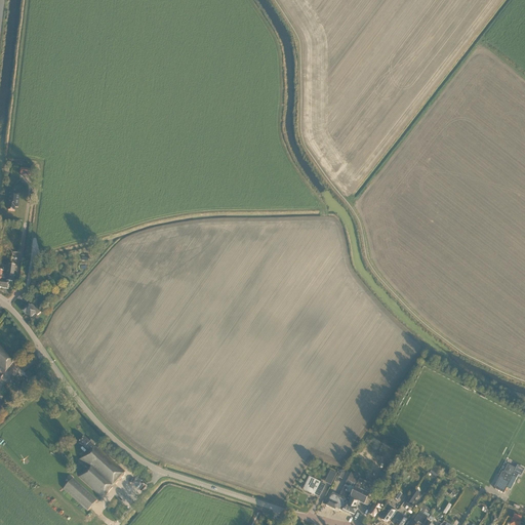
[(8,211),(14,212),(14,211),(14,207),(17,208),(19,195),(10,194),(8,205),(9,206),(8,211)]
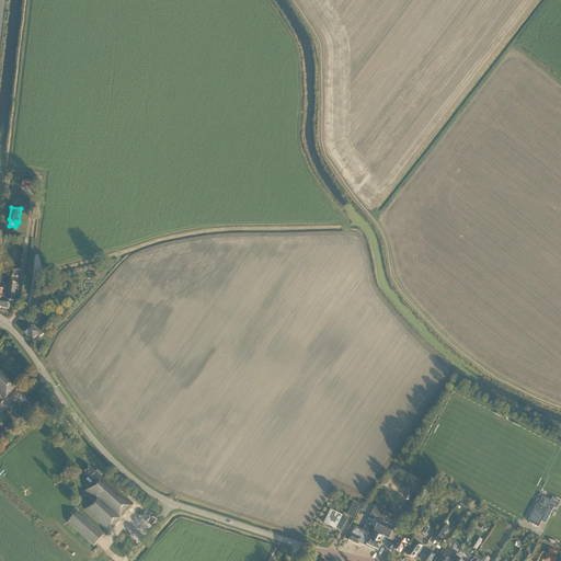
[(0,307),(9,309),(10,301),(13,302),(16,284),(10,284),(8,294),(3,294),(4,290),(3,290),(3,287),(0,286),(0,307)]
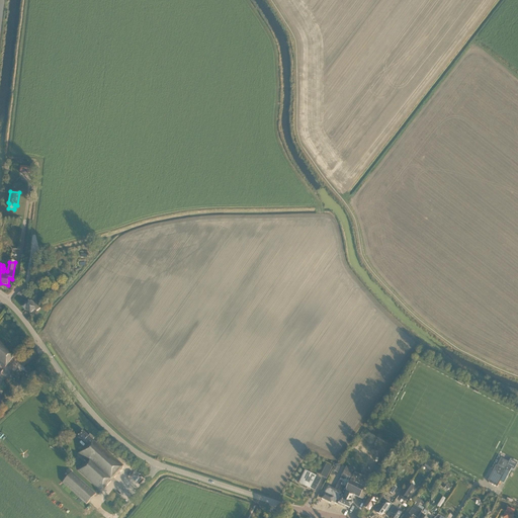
[(40,279),(36,277),(31,286),(36,288),(40,279)]
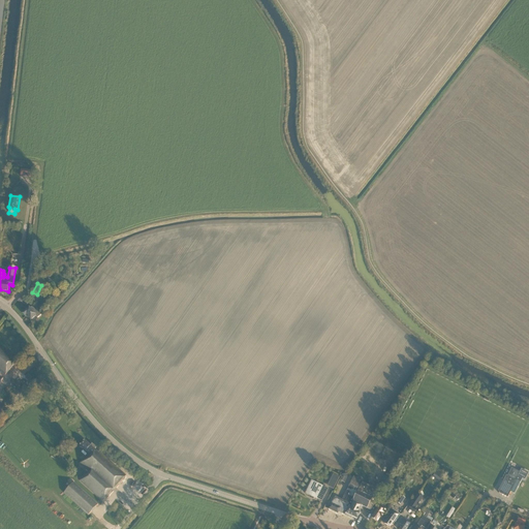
[(30,309),(29,307),(23,313),(25,317),(26,316),(31,320),(35,316),(37,318),(40,315),(37,311),(36,312),(33,309),(31,308),(30,309)]
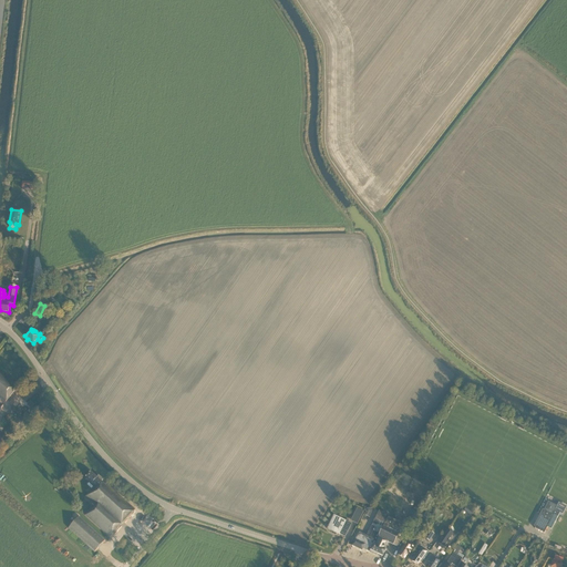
[(0,401),(4,404),(20,387),(0,371),(0,401)]
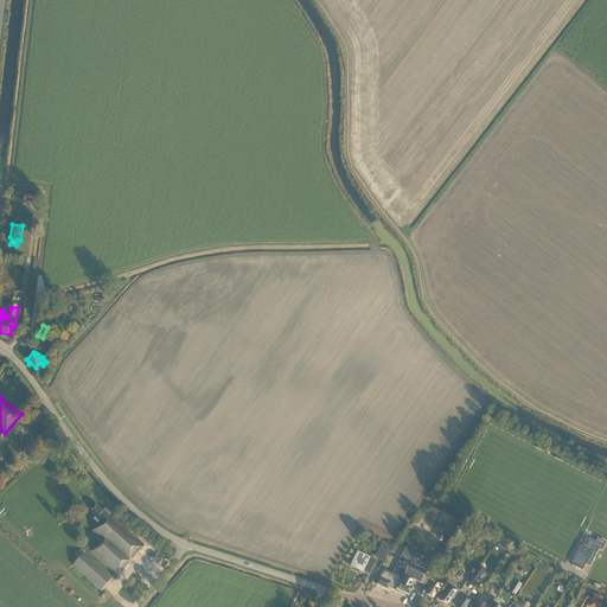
[(106,510),(104,512),(96,506),(91,512),(102,522),(91,532),(102,542),(91,553),(119,576),(145,547),(114,518),(112,519),(108,516),(110,515),(106,510)]
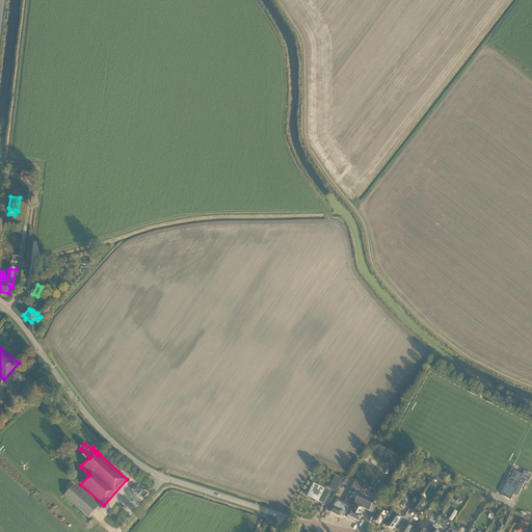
[(510,479),(509,478),(501,494),(502,495),(501,496),(510,501),(513,495),(517,497),(525,481),(521,479),(523,476),(514,471),(510,479)]
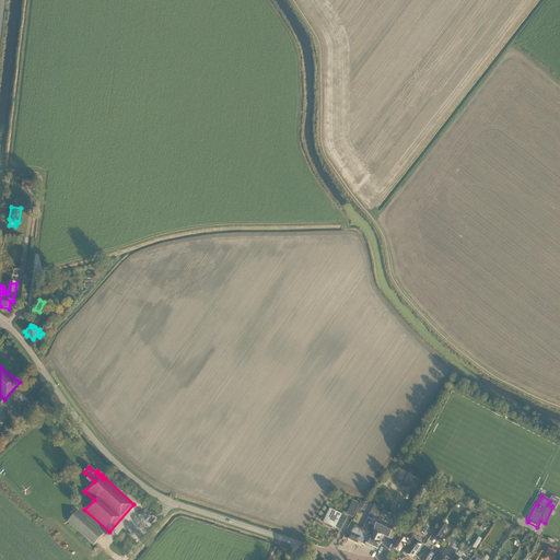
[(346,515),(352,518),(359,505),(352,502),(346,515)]
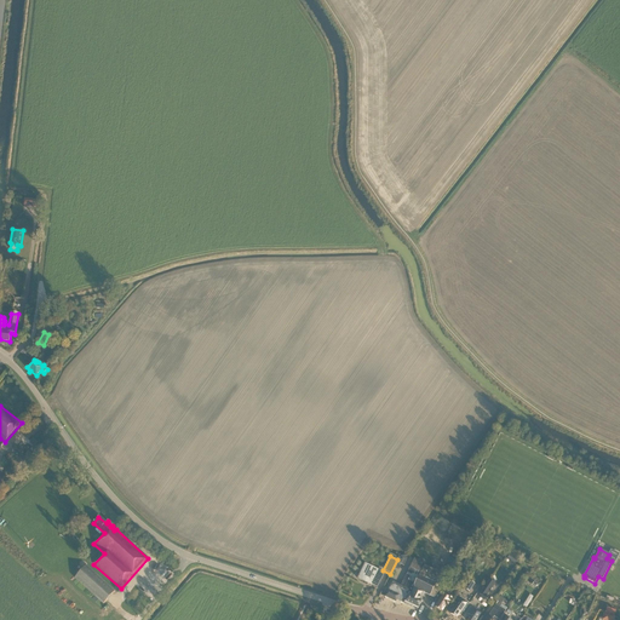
[(412,563),(423,569),(425,563),(414,558),(412,563)]
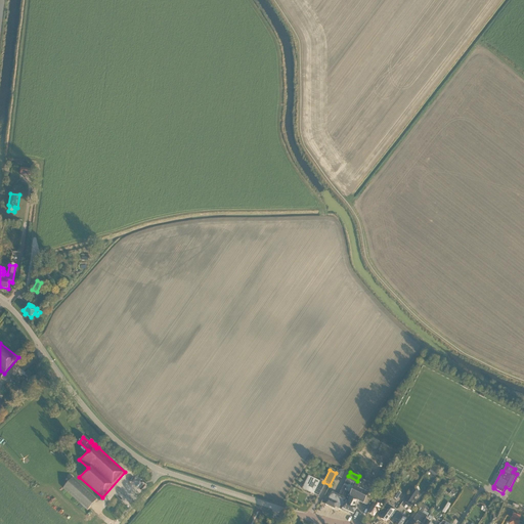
[(324,484),(320,482),(308,476),(302,488),(313,494),(315,492),(319,494),(324,484)]
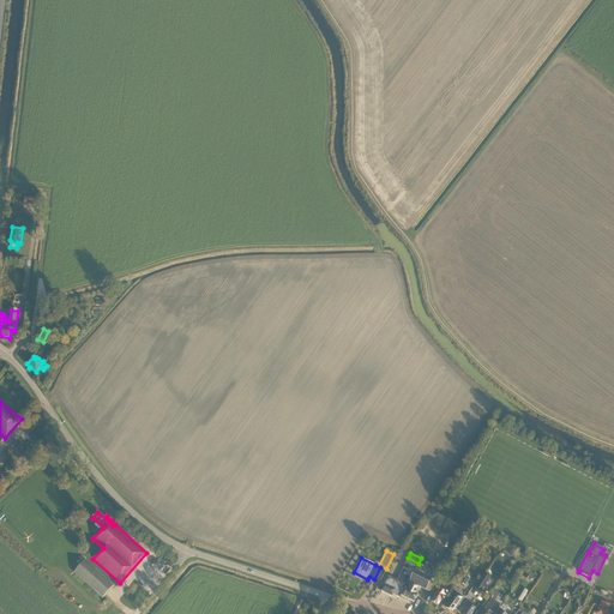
[(419,564),(408,558),(403,570),(405,571),(403,575),(411,578),(407,589),(402,588),(404,584),(401,583),(387,577),(381,591),(391,597),(392,595),(407,602),(408,600),(414,603),(417,596),(416,595),(420,588),(426,591),(427,590),(431,593),(444,572),(420,560),(419,564)]
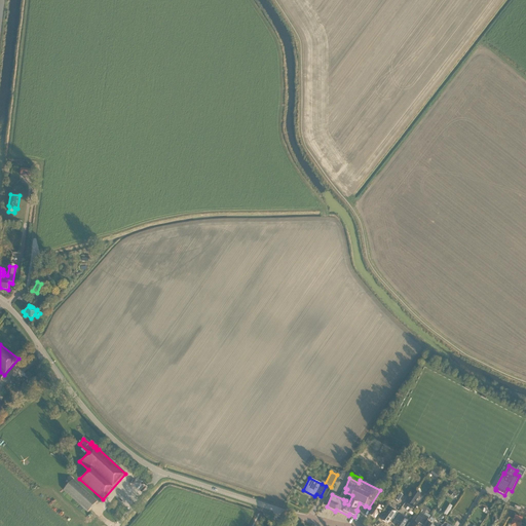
[(64,491),(87,513),(98,502),(73,480),(64,491)]
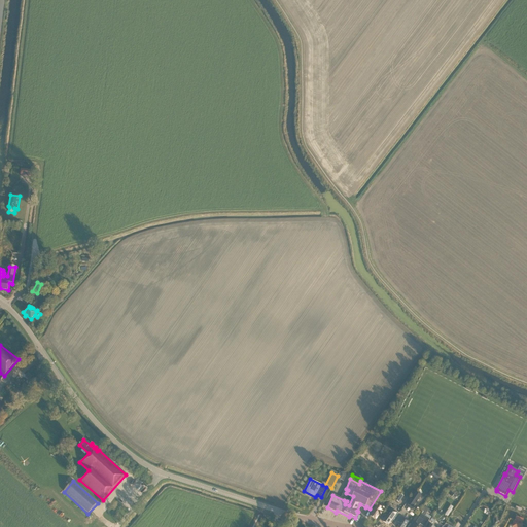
[(408,504),(413,507),(421,496),(416,492),(408,504)]
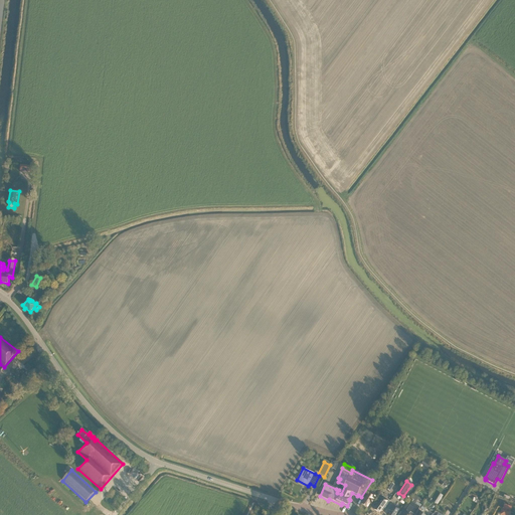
[(338,482),(336,489),(339,490),(337,493),(341,494),(345,485),(338,482)]
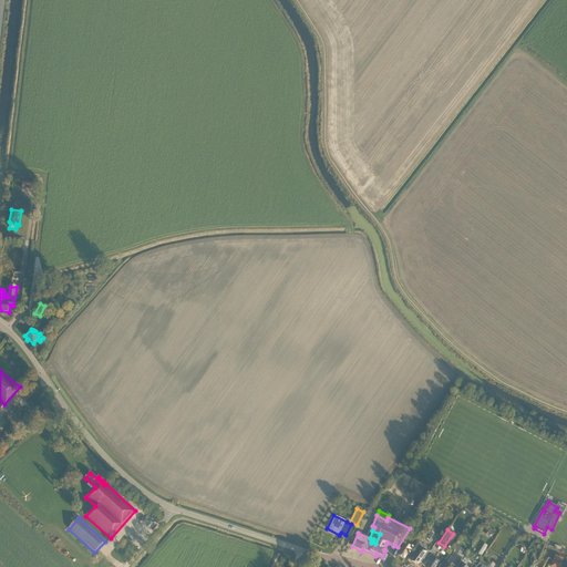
[(429,542),(434,534),(430,531),(424,538),(429,542)]
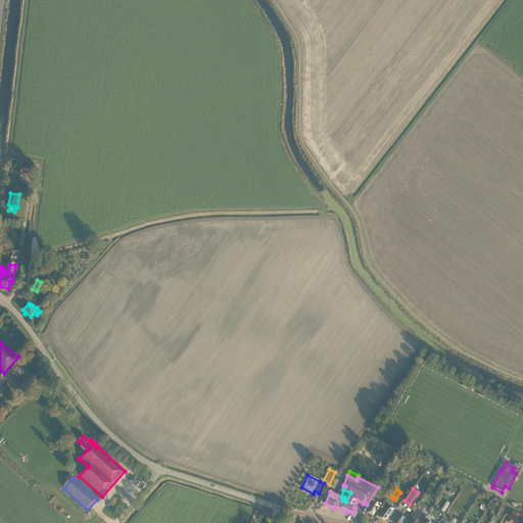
[(379,509),(382,505),(374,498),(368,506),(370,508),(367,513),(373,517),(376,512),(377,513),(379,509)]
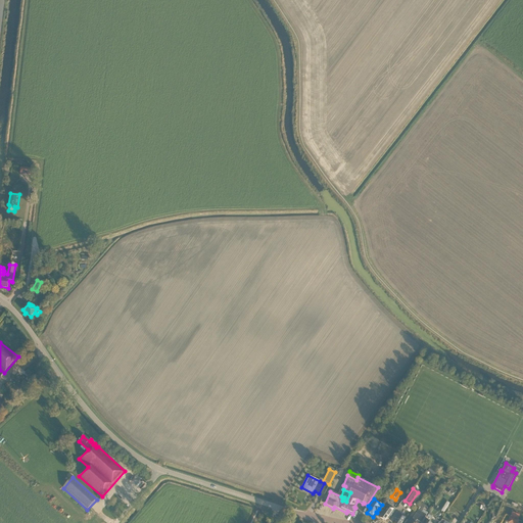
[(426,506),(421,502),(418,507),(417,506),(405,522),(421,522),(426,516),(421,513),(423,510),(426,506)]
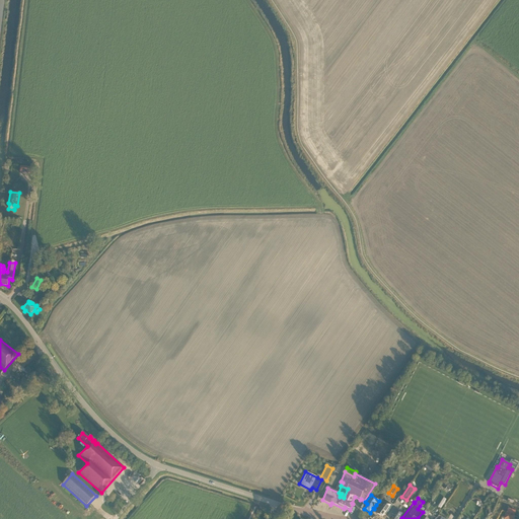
[(380,510),(377,514),(382,518),(384,515),(385,515),(387,512),(388,513),(393,506),(384,500),(378,508),(380,510)]
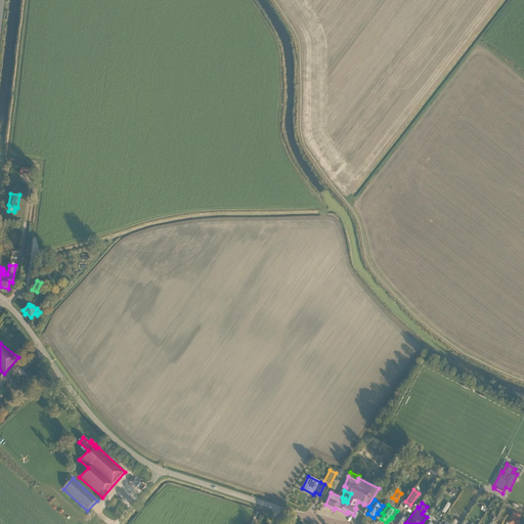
[(438,512),(433,520),(437,523),(442,515),(438,512)]
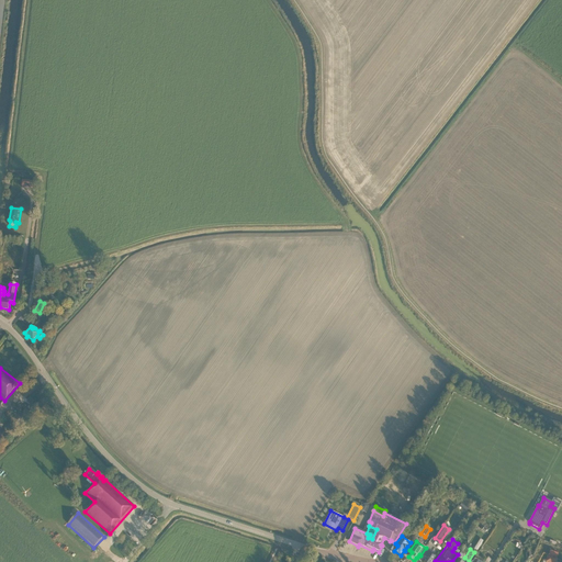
[(426,559),(424,561),(431,561),(436,557),(428,551),(425,558),(426,559)]
